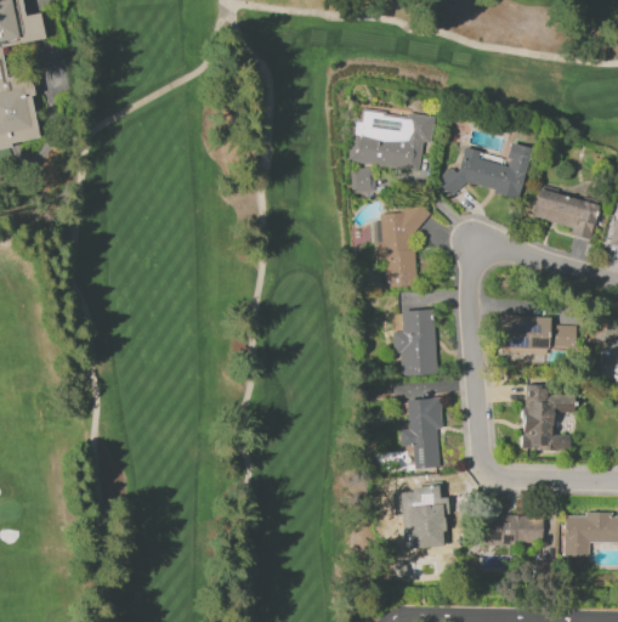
[(41,139),(13,143),(15,147),(0,150),(0,0),(23,0),(27,16),(43,12),(47,39),(4,47),(9,78),(33,73),(37,96),(33,96),(41,139)]
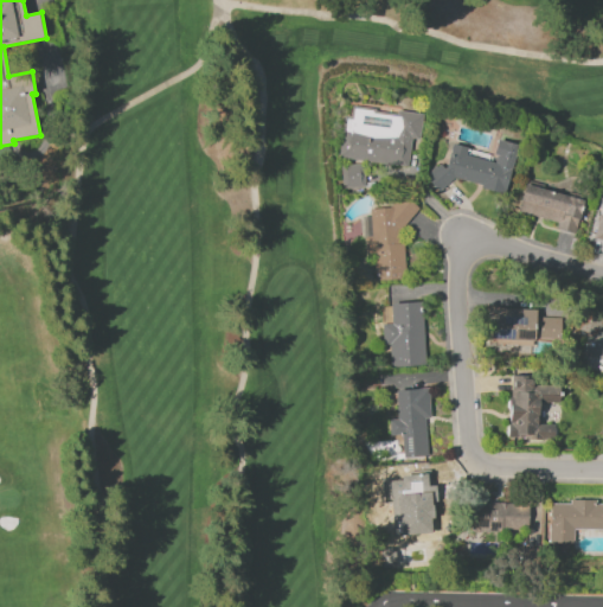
[(399,110),(425,114),(422,140),(415,139),(411,167),(340,157),(342,138),(344,138),(347,116),(353,116),(354,106),(378,109),(378,112),(399,114),(399,110)]
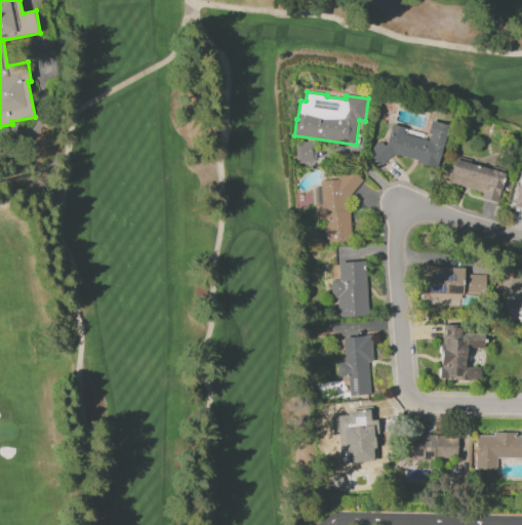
[(394,123),(408,127),(406,133),(431,140),(433,134),(429,133),(433,120),(452,126),(439,170),(417,164),(418,160),(396,154),(383,166),(369,153),(379,143),(380,145),(385,142),(386,143),(385,144),(387,146),(394,123)]
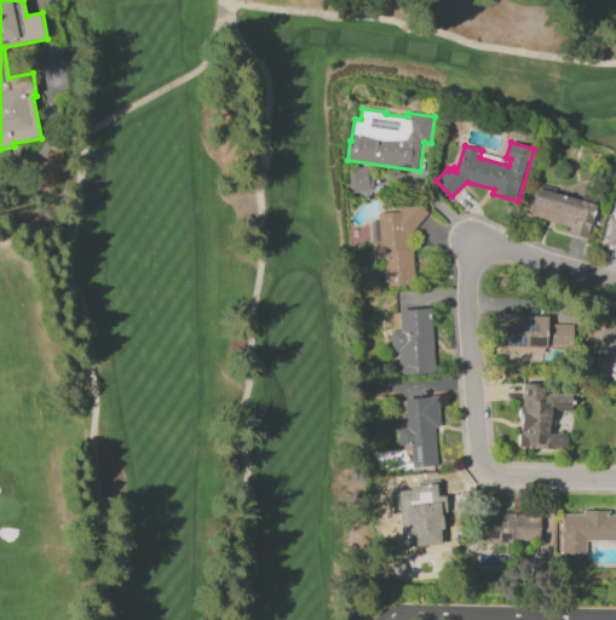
[(376,191),(352,194),(351,170),(375,168),(376,191)]
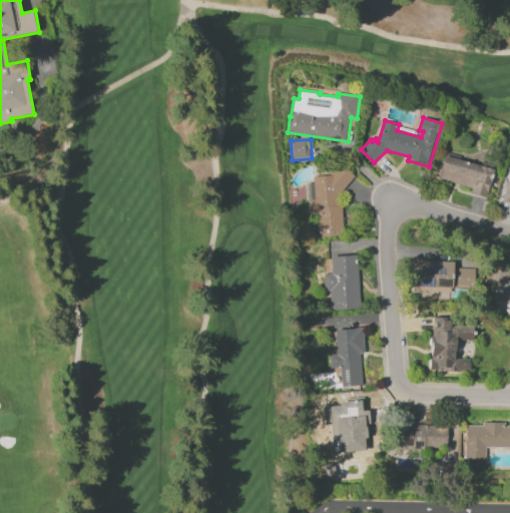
[(447,156),(496,169),(489,197),(470,192),(472,187),(441,179),(447,156)]
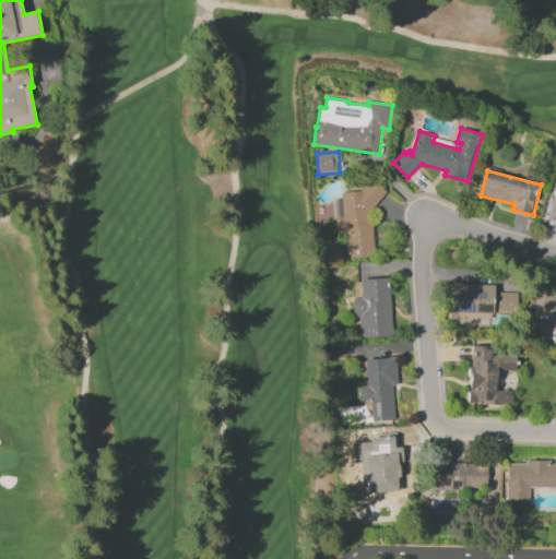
[(389,192),(375,209),(378,258),(347,260),(346,238),(340,239),(338,199),(343,199),(343,192),(366,191),(364,189),(373,178),(389,192)]
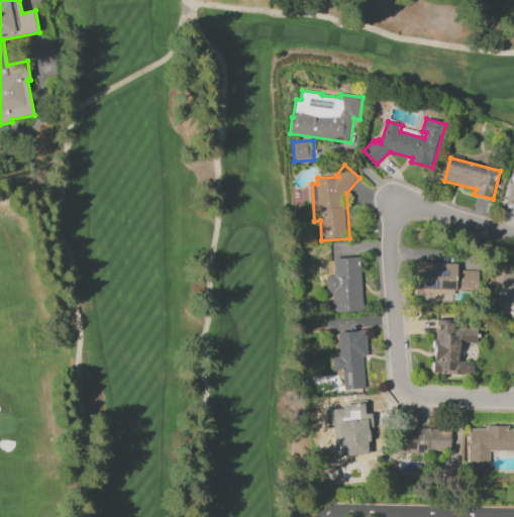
[(361,256),(366,311),(336,314),(334,294),(329,294),(327,277),(336,276),(335,260),(361,256)]
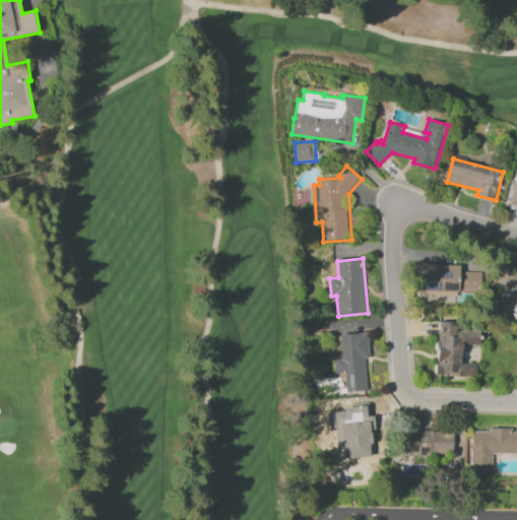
[(504,260),(516,263),(516,317),(500,312),(507,285),(497,282),(504,260)]
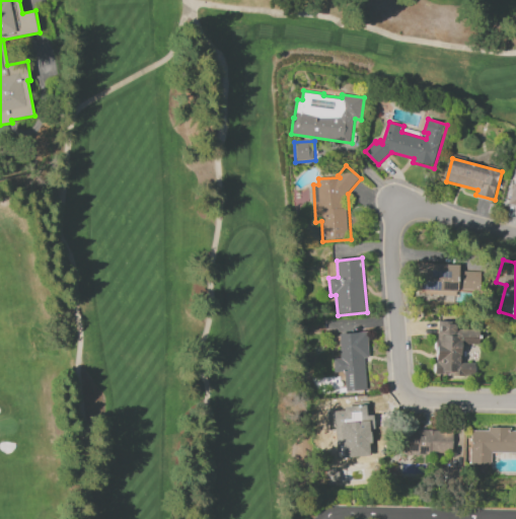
[(416,262),(461,265),(461,271),(482,273),(481,290),(460,289),(460,292),(415,290),(416,262)]
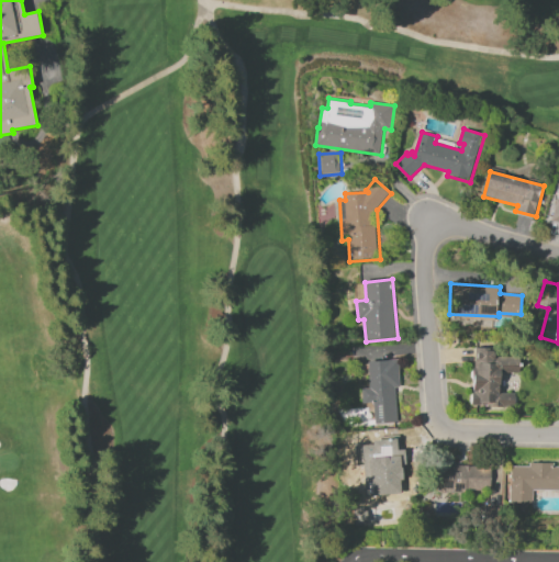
[(476,348),(488,347),(488,350),(495,350),(495,357),(522,357),(522,370),(522,372),(504,372),(504,393),(517,393),(517,407),(488,407),(488,405),(473,405),(472,393),(476,393),(476,380),(473,381),(473,368),(477,368),(476,348)]
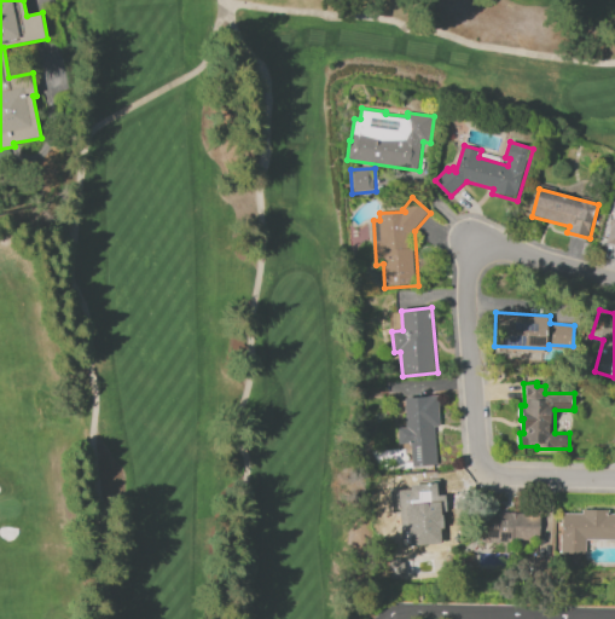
[(404,399),(439,395),(442,426),(436,427),(440,464),(412,468),(410,446),(399,447),(398,426),(406,424),(404,399)]
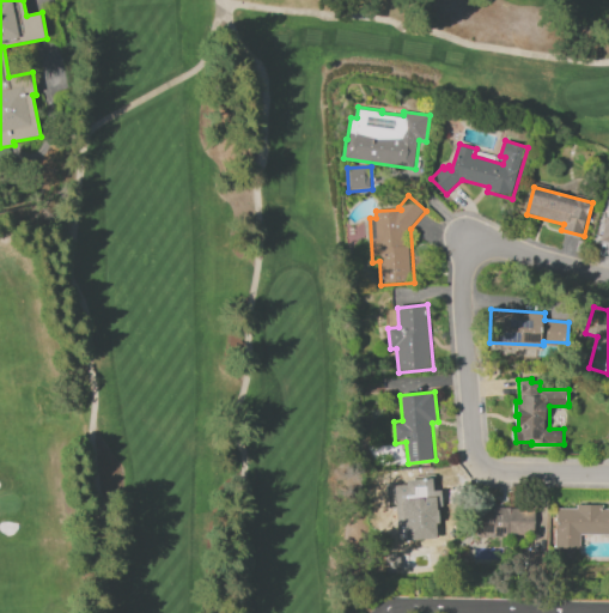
[(410,475),(439,473),(444,519),(439,519),(442,542),(418,545),(410,475)]
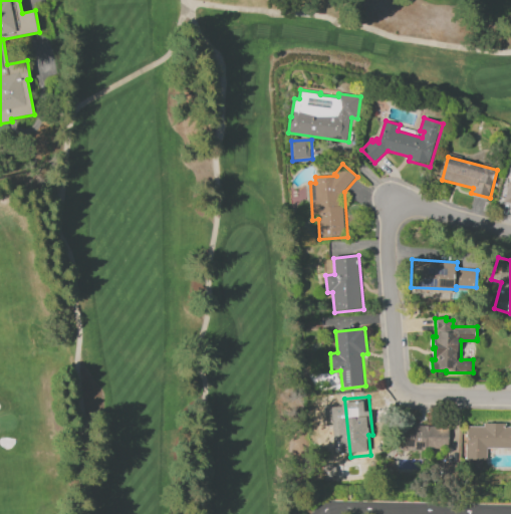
[(510,448),(490,448),(489,460),(469,460),(469,427),(486,427),(486,424),(506,424),(506,428),(510,428),(510,448)]
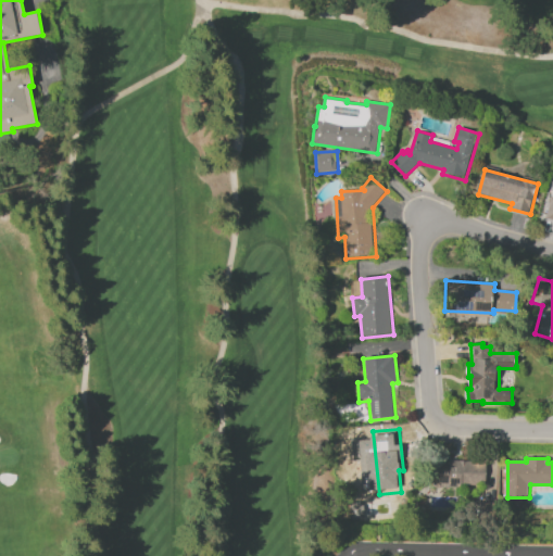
[(487,463),(486,485),(463,484),(463,489),(437,488),(438,459),(461,460),(468,460),(468,462),(487,463)]
